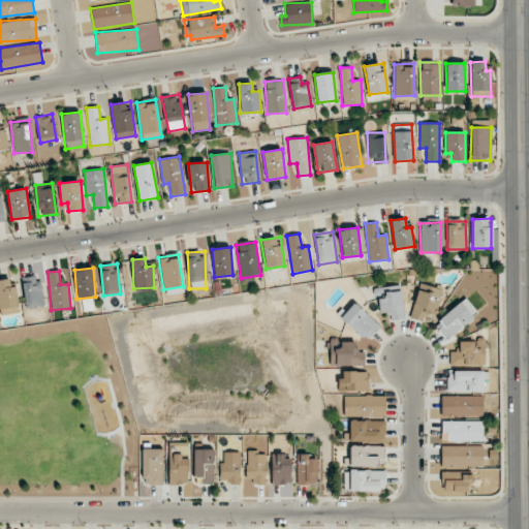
[(26,308),(43,306),(39,275),(22,278),(26,308)]
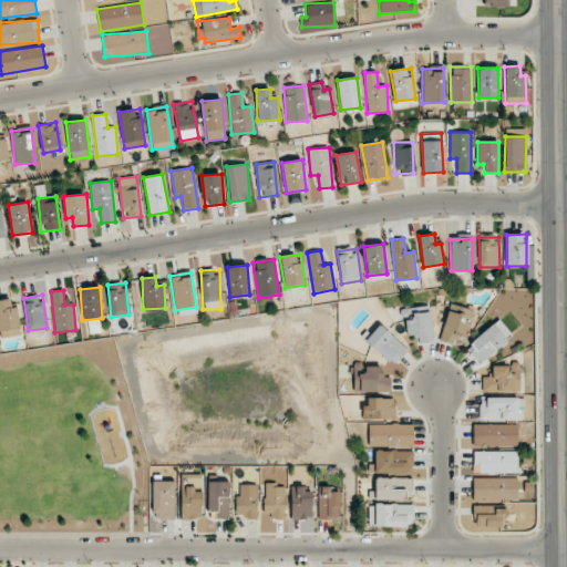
[(18,307),(10,308),(10,299),(0,299),(0,337),(19,336),(18,307)]
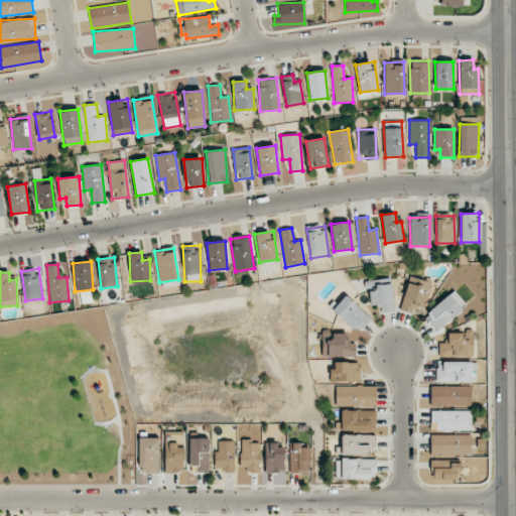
[(400,309),(420,316),(430,282),(409,276),(400,309)]
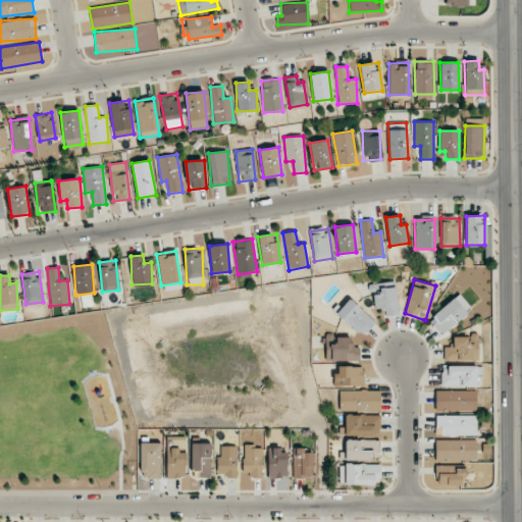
[(385,317),(399,315),(395,284),(371,288),(374,309),(383,308),(385,317)]
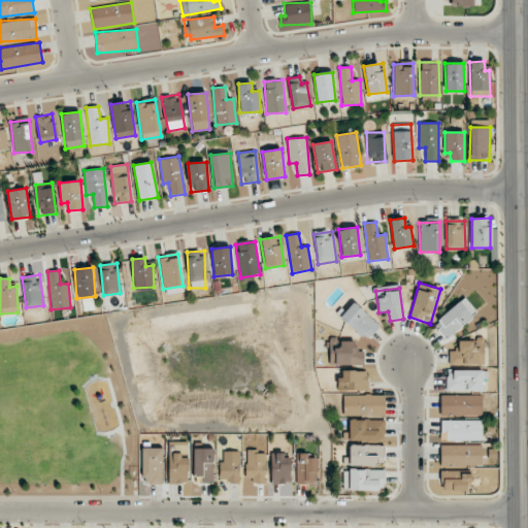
[(477,312),(464,298),(433,326),(446,340),(477,312)]
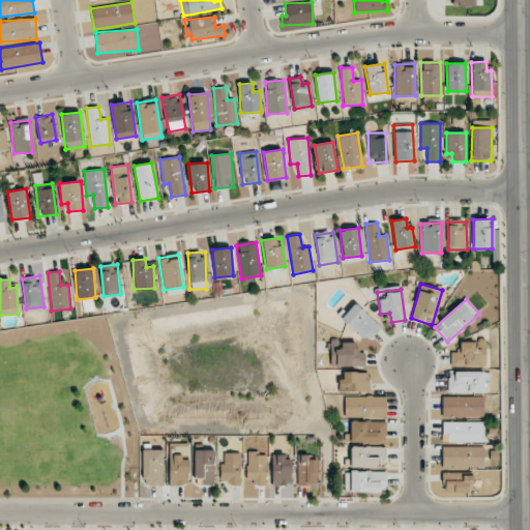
[(369,342),(381,327),(355,303),(342,318),(369,342)]
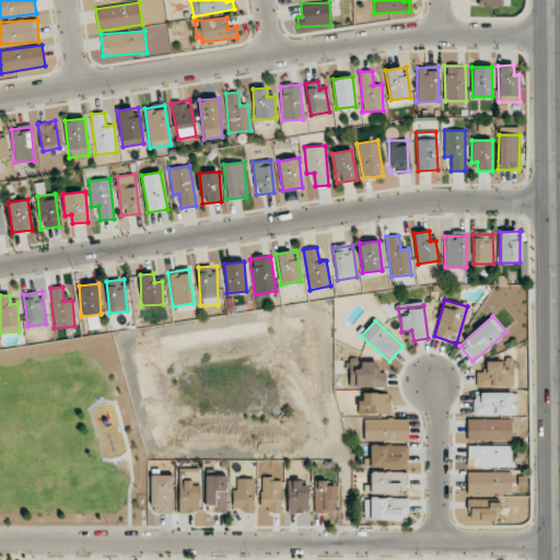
[(513,361),(486,360),(486,372),(476,372),(476,386),(513,386),(513,361)]
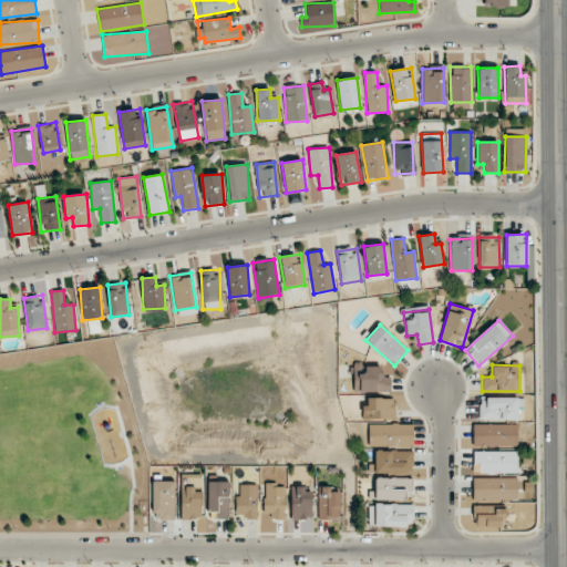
[(390,375),(380,375),(380,366),(353,367),(353,392),(391,391),(390,375)]
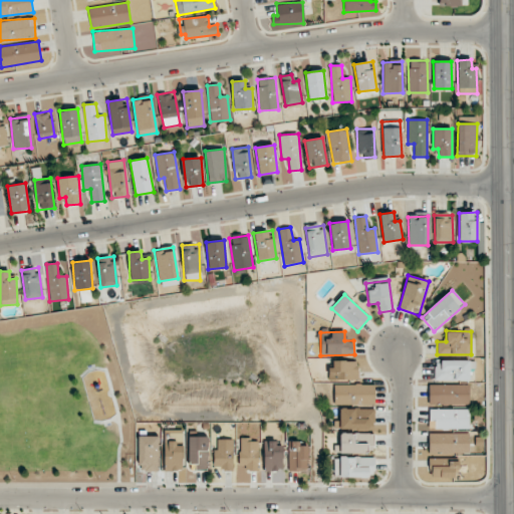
[(357,361),(330,360),(329,379),(356,379),(357,361)]
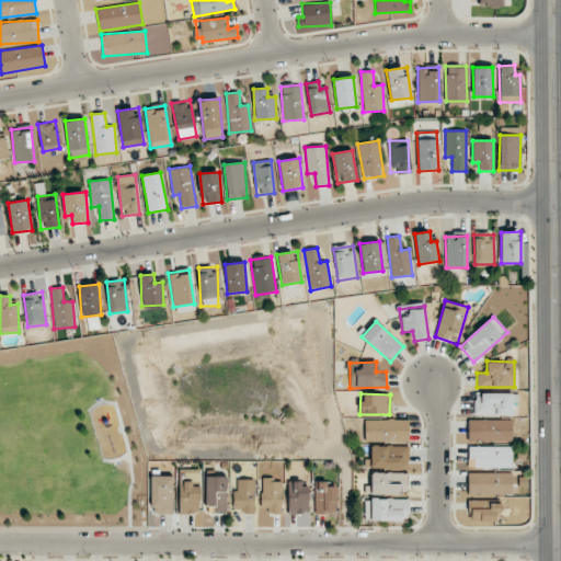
[(474,415),(514,415),(515,395),(474,393),(474,415)]
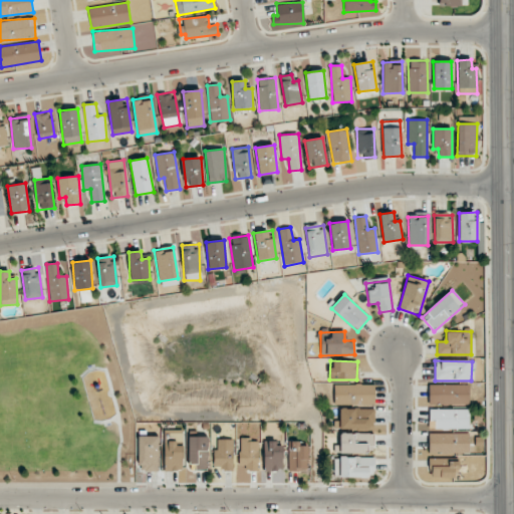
[(374,404),(373,384),(334,384),(334,405),(374,404)]
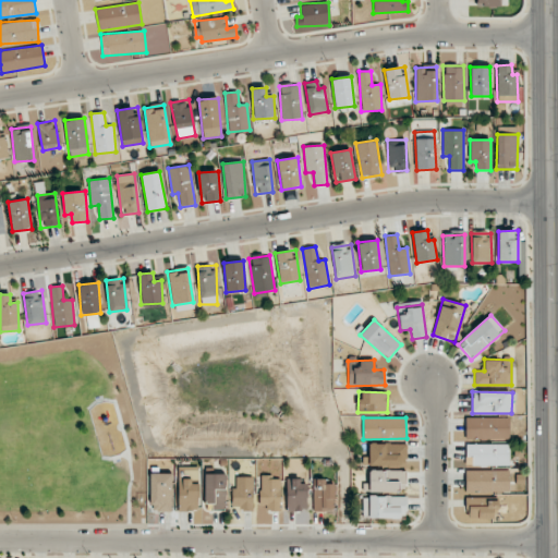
[(509,417),(465,417),(465,439),(509,439),(509,417)]
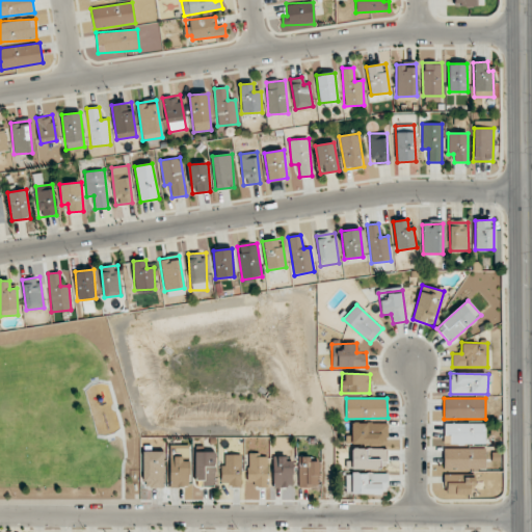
[(388,423),(352,423),(351,443),(388,444),(388,423)]
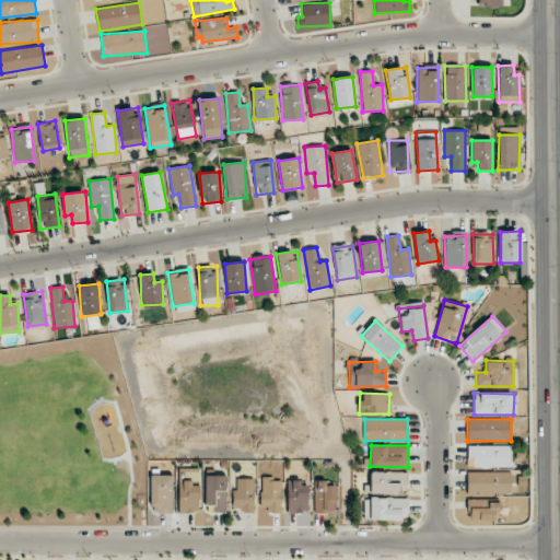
[(511,446),(467,445),(467,467),(511,467),(511,446)]
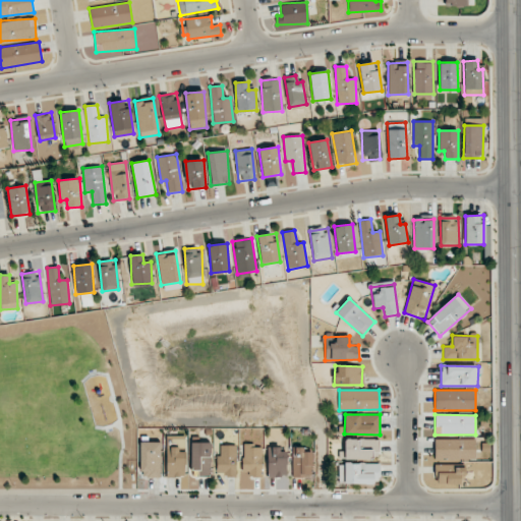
[(475,439),(435,440),(435,460),(475,459),(475,439)]
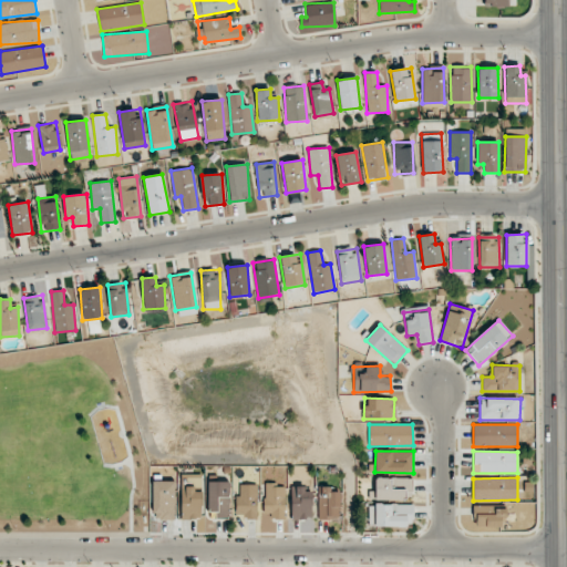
[(374,500),(412,501),(412,478),(375,478),(374,500)]
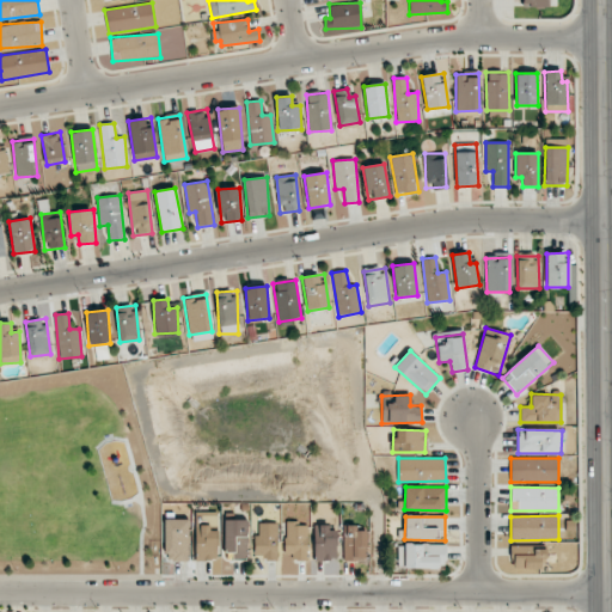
[(189,520),(164,519),(163,562),(189,562),(189,520)]
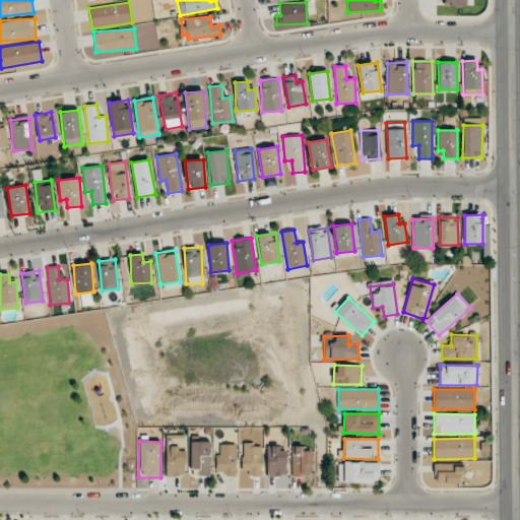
[(209,441),(190,442),(191,469),(198,469),(198,474),(210,474),(209,441)]
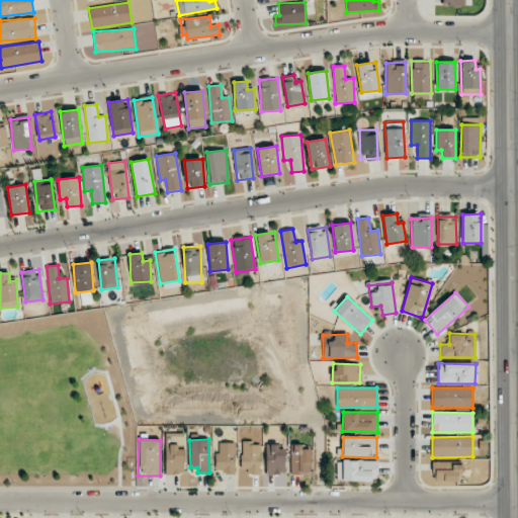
[(260,442),(241,441),(241,471),(260,472),(260,442)]
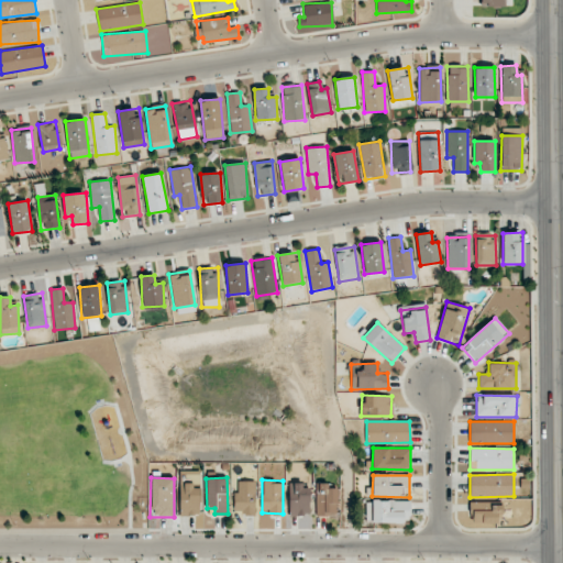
[(236,515),(255,514),(254,481),(235,482),(236,515)]
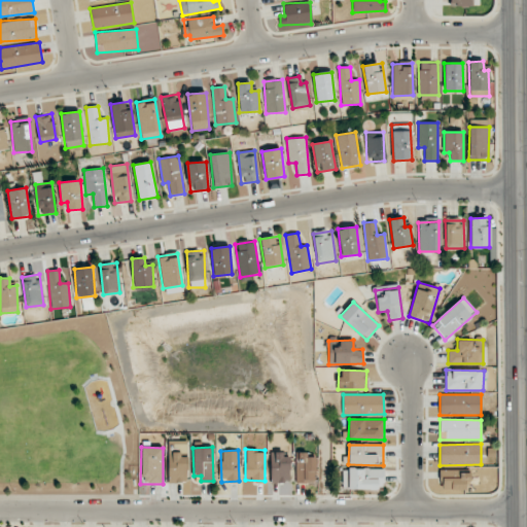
[(315,457),(307,457),(307,452),(295,453),(296,483),(316,483),(315,457)]
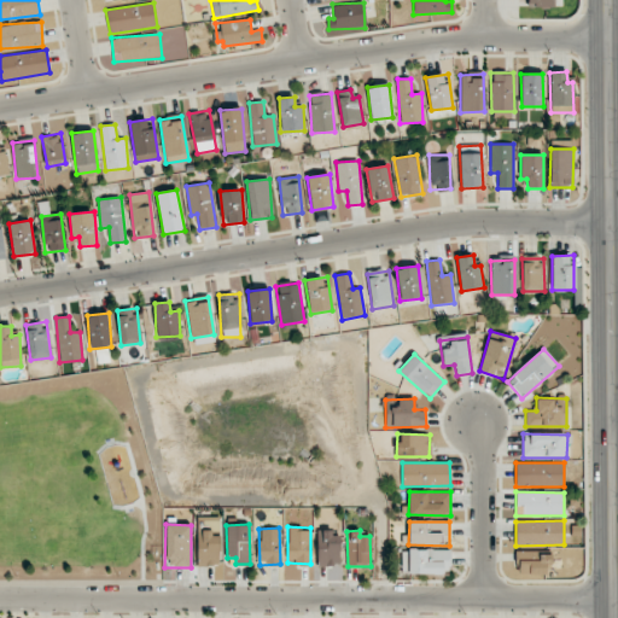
[(316,531),(318,566),(339,565),(339,531),(316,531)]
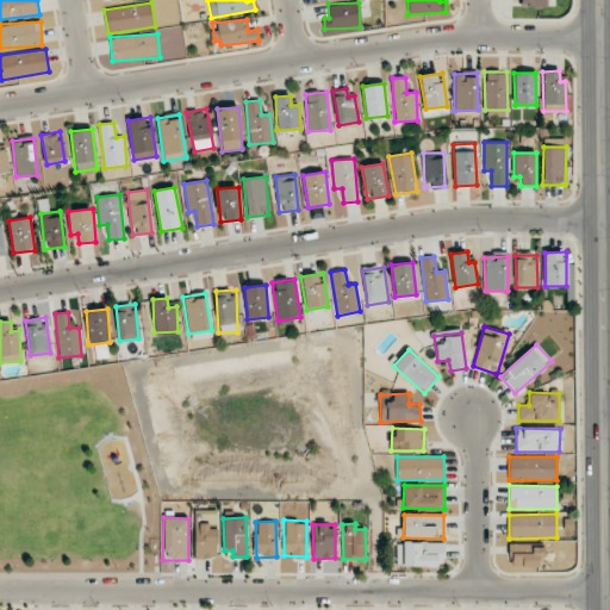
[(195,559),(217,559),(217,526),(195,526),(195,559)]
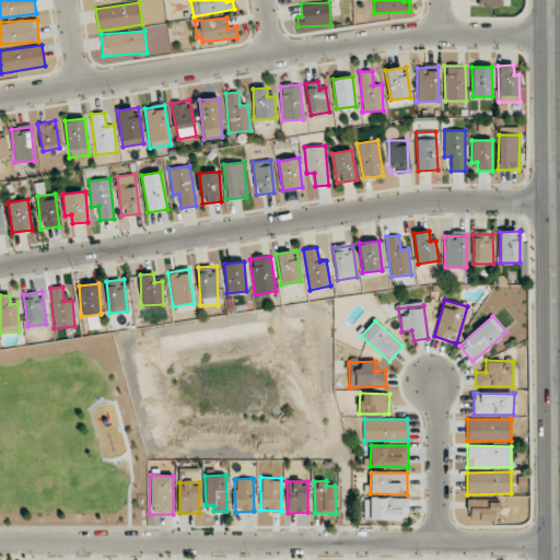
[(364,498),(363,518),(407,520),(408,499),(364,498)]
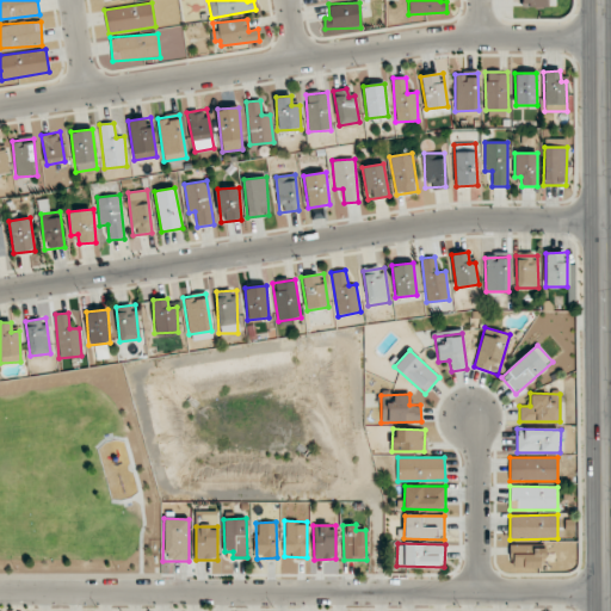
[(529,544),(511,545),(512,568),(543,567),(543,548),(529,549),(529,544)]
